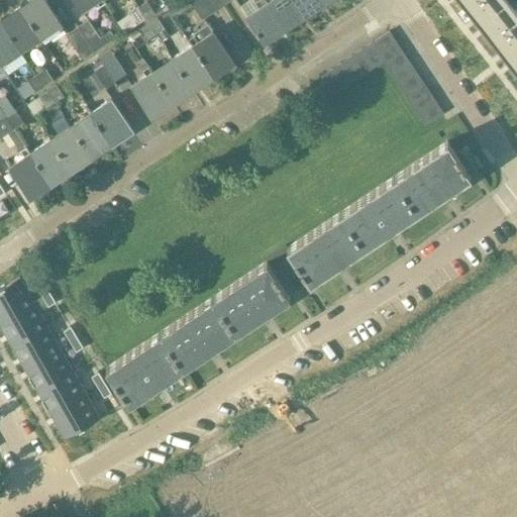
[(27,0),(30,4),(22,9),(40,36),(43,40),(48,37),(45,32),(61,22),(45,0),(27,0)]
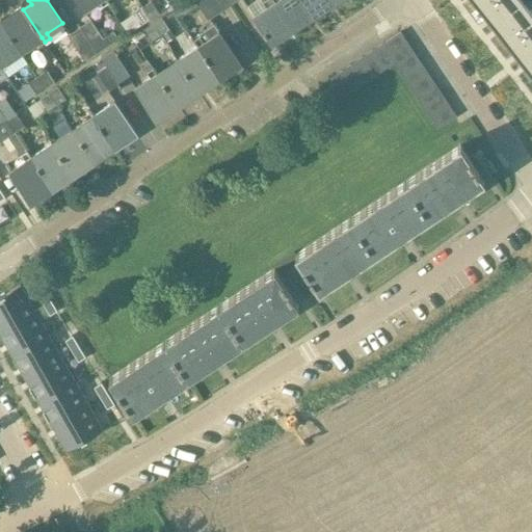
[(76,0),(83,10),(98,0),(102,4),(108,0),(107,0),(76,0)]
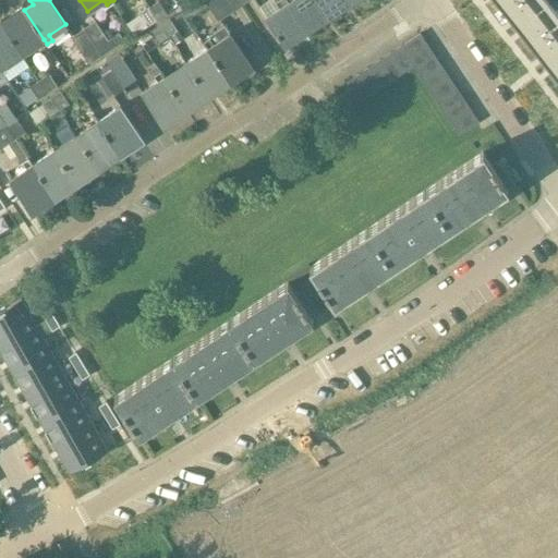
[(167,13),(158,0),(148,7),(157,20),(167,13)]
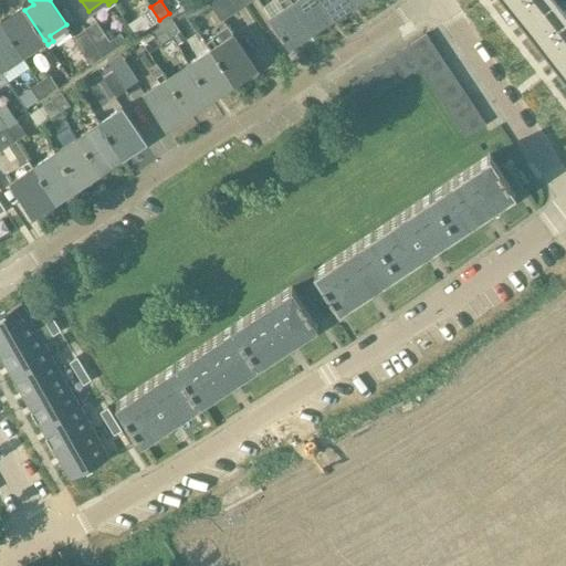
[(234,12),(226,0),(208,0),(222,20),(234,12)]
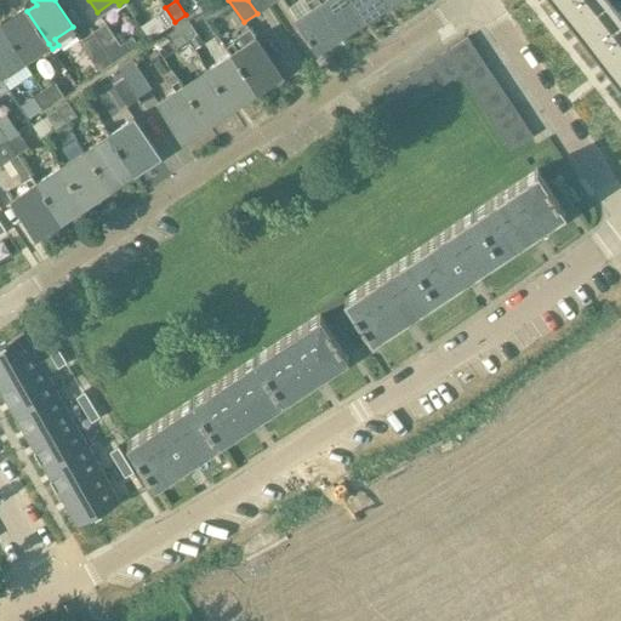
[(266,0),(248,0),(257,13),(269,5),(266,0)]
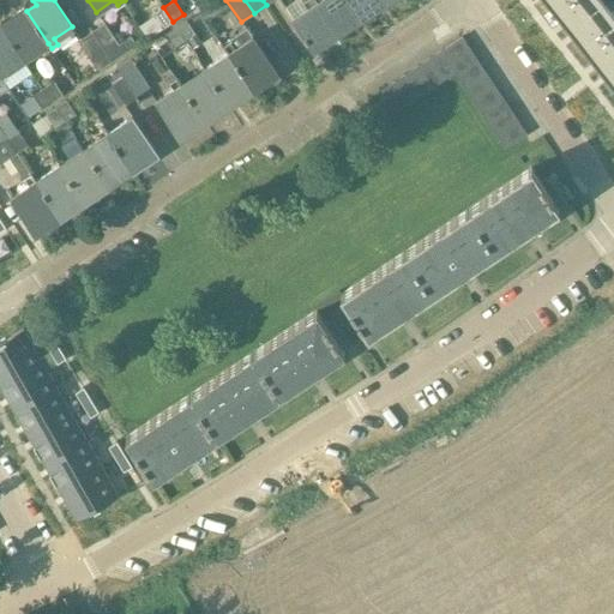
[(337,34),(317,2),(318,2),(315,0),(302,0),(302,1),(307,8),(293,18),(313,49),(337,34)]
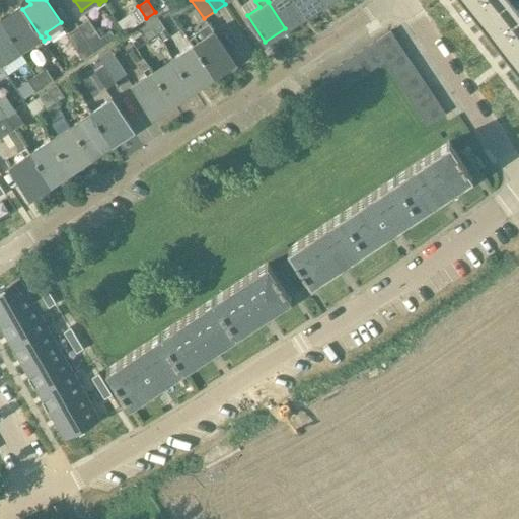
[(268,2),(285,28),(305,15),(295,0),(271,0),(269,2),(268,2)]
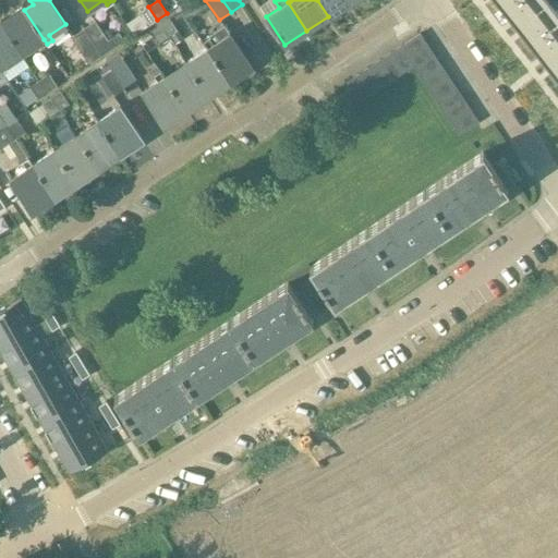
[(317,0),(328,16),(350,2),(348,0),(317,0)]
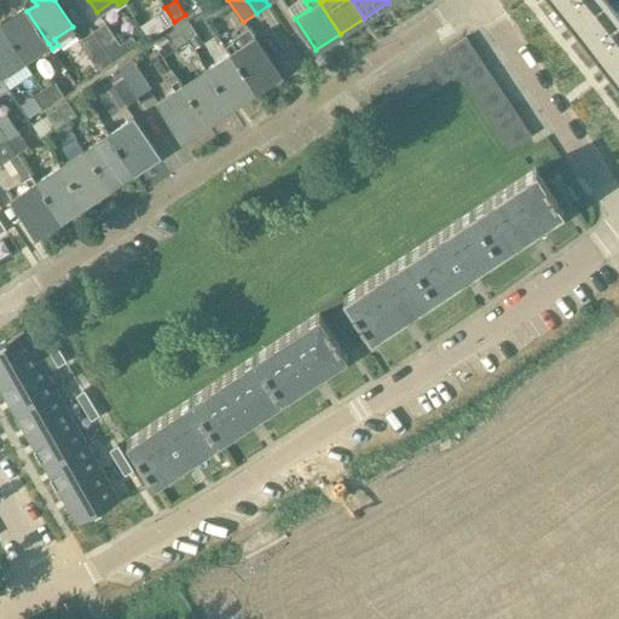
[(548,0),(556,10),(568,0),(548,0)]
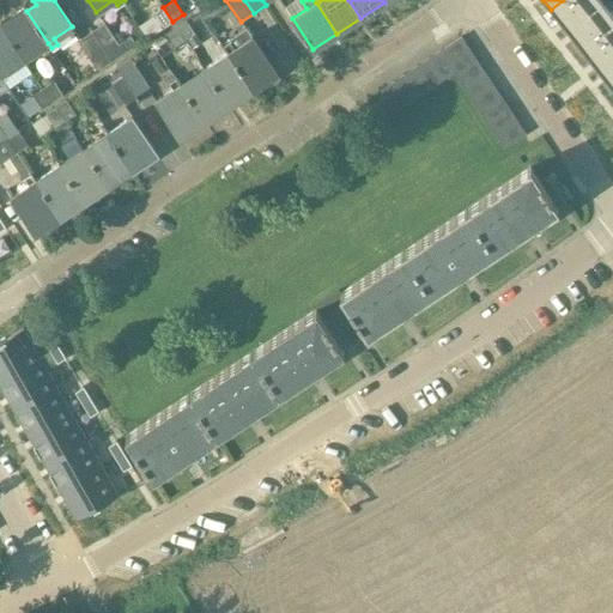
[(601,0),(563,0),(551,10),(566,30),(604,1),(601,0)]
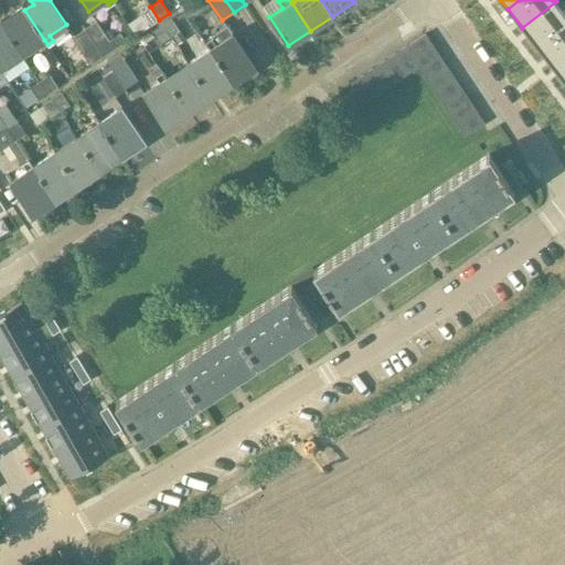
[(564,12),(556,1),(522,28),(537,46),(564,24),(564,12)]
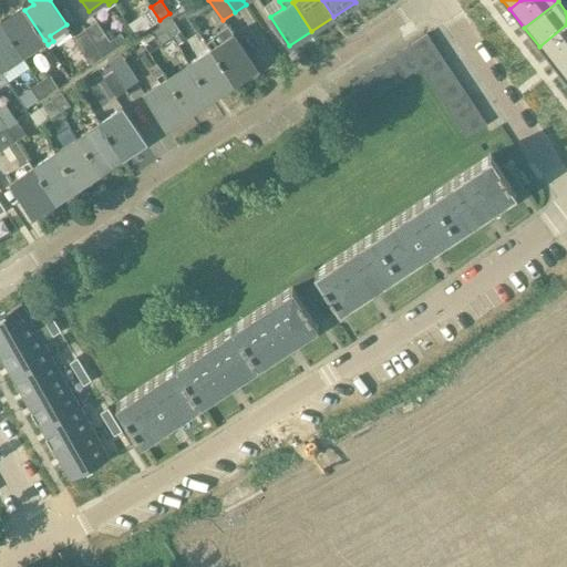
[(9,14),(11,18),(2,24),(22,54),(44,40),(24,10),(23,10),(21,6),(9,14)]
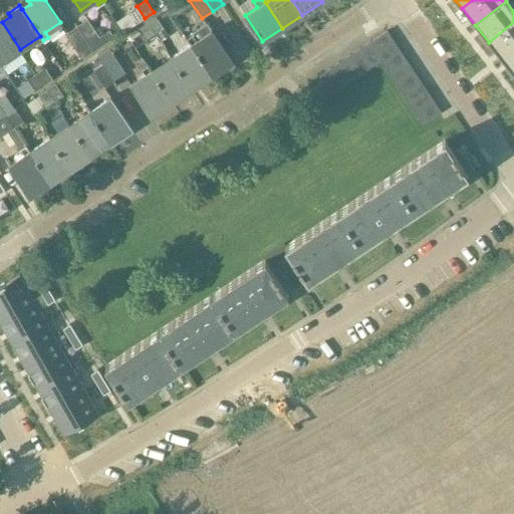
[(127,12),(137,23),(145,18),(137,6),(127,12)]
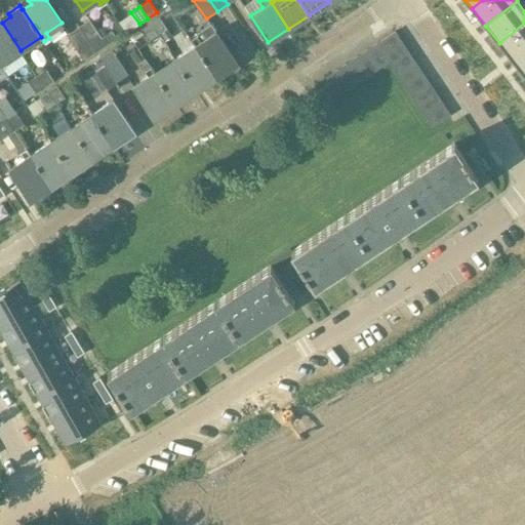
[(160,16),(151,22),(159,34),(168,28),(160,16)]
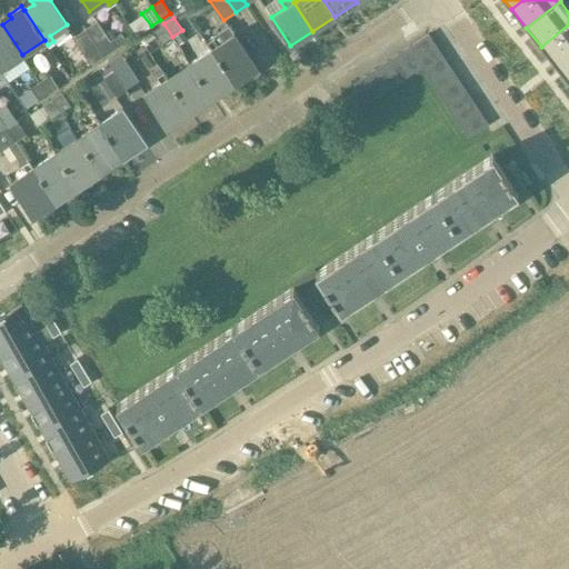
[(0,68),(22,55),(2,25),(0,20),(0,68)]
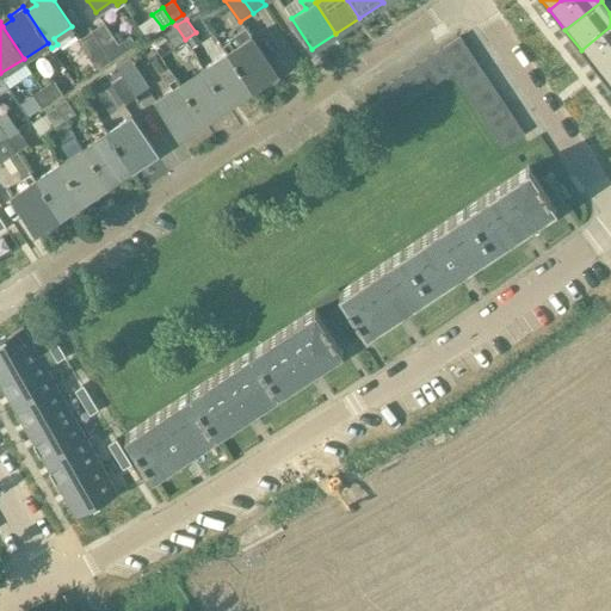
[(104,22),(91,30),(112,61),(124,51),(104,22)]
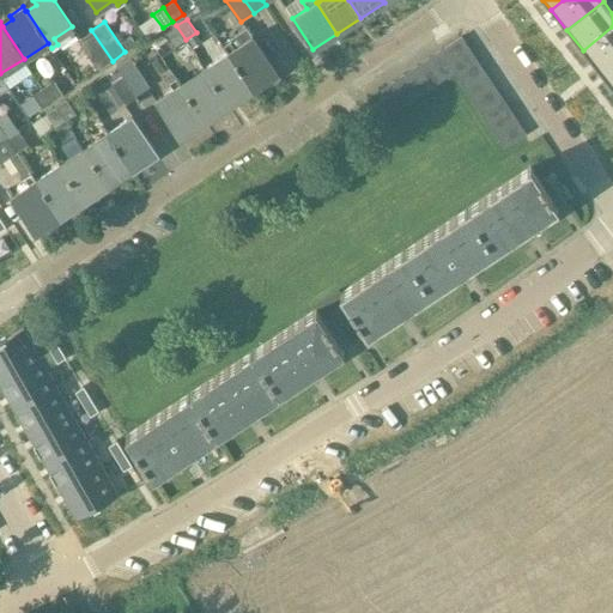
[(165,32),(175,47),(186,40),(176,25),(165,32)]
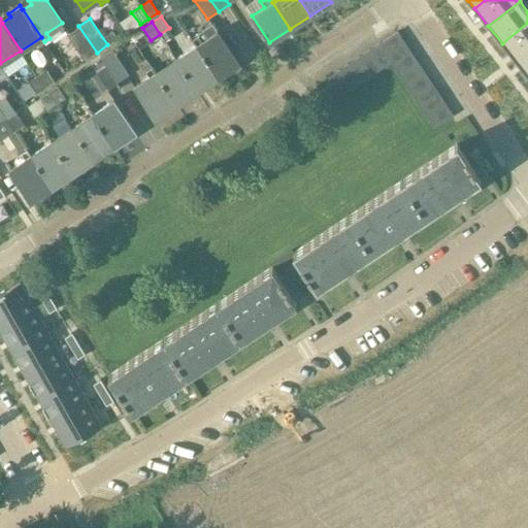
[(527,23),(502,43),(516,61),(527,51),(527,23)]
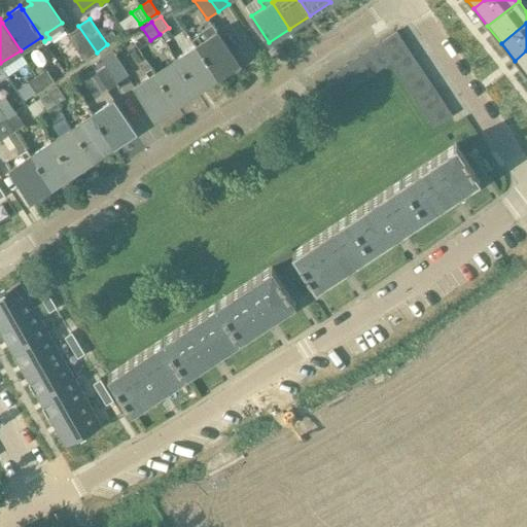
[(199,36),(192,40),(195,43),(196,43),(214,71),(222,66),(225,70),(238,62),(216,30),(212,24),(197,33),(199,36)]
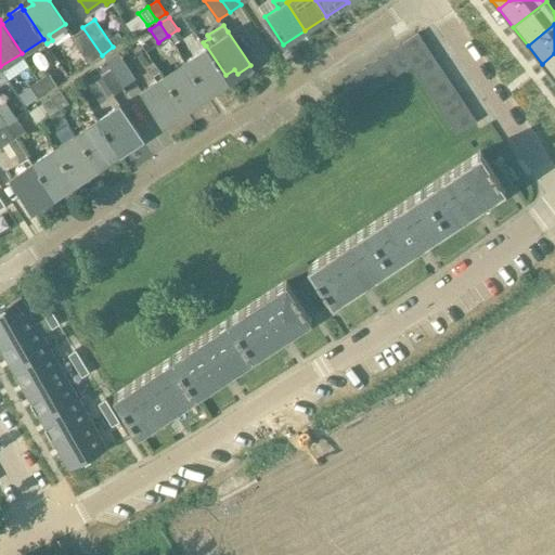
[(69,36),(89,64),(102,55),(82,27),(69,36)]
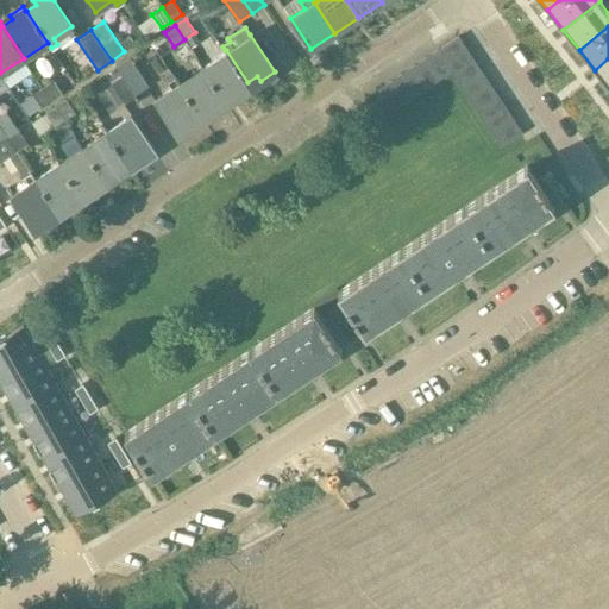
[(435,50),(444,63),(465,49),(457,36),(435,50)]
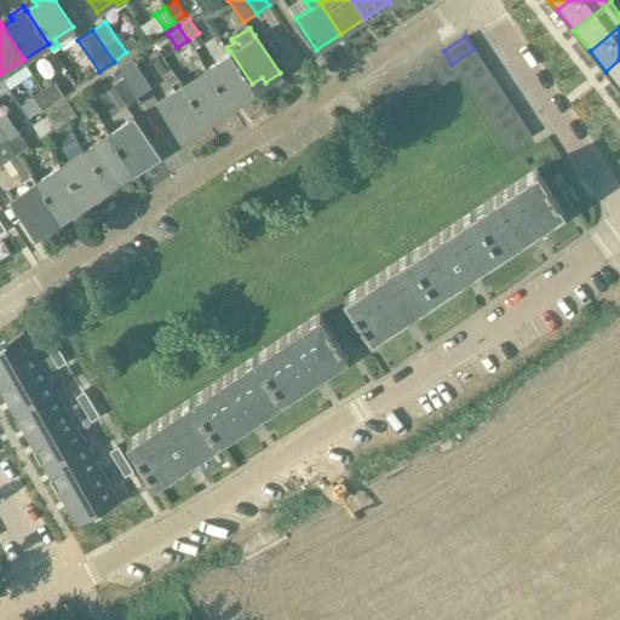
[(482,62),(474,50),(452,64),(458,73),(459,76),(482,62)]
